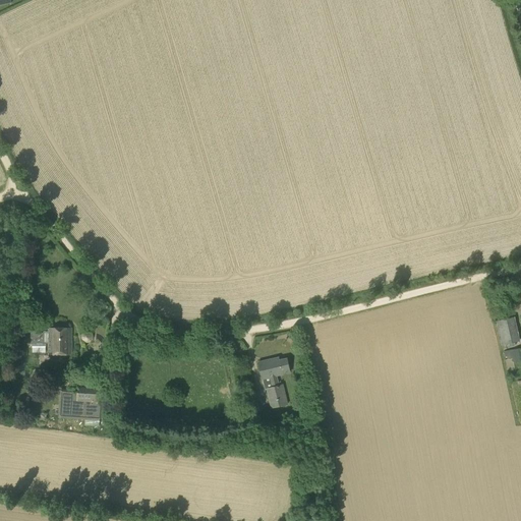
[(501,345),(520,341),(514,316),(496,321),(501,345)]
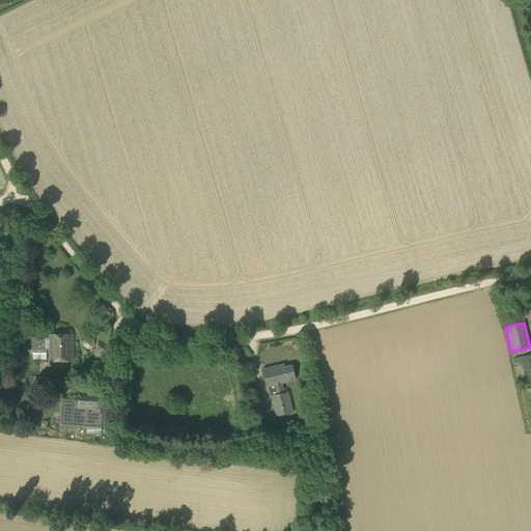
[(74,360),(73,334),(49,334),(49,338),(47,338),(47,337),(31,337),(31,350),(49,350),(49,360),(74,360)]
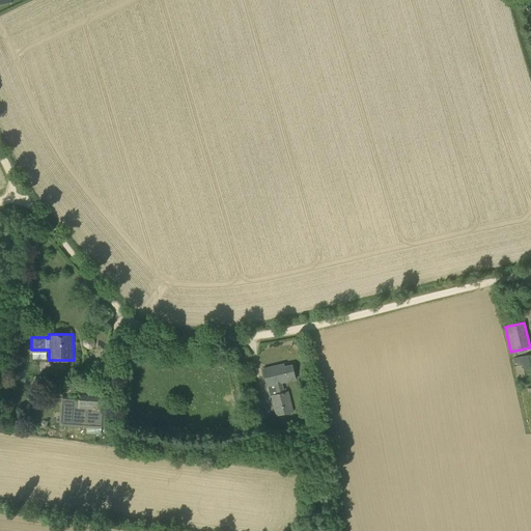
[(530,368),(530,354),(513,358),(514,364),(516,363),(516,366),(522,365),(524,370),(530,368)]
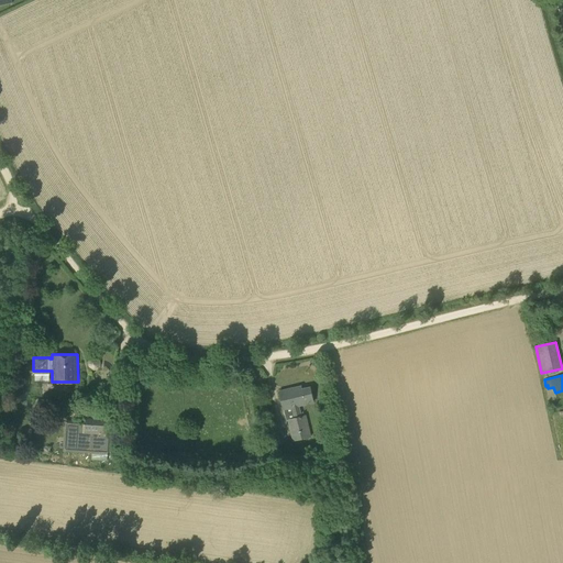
[(301,386),(279,392),(286,420),(288,420),(293,440),(310,435),(305,416),(301,416),(298,405),(312,401),(309,386),(301,388),(301,386)]
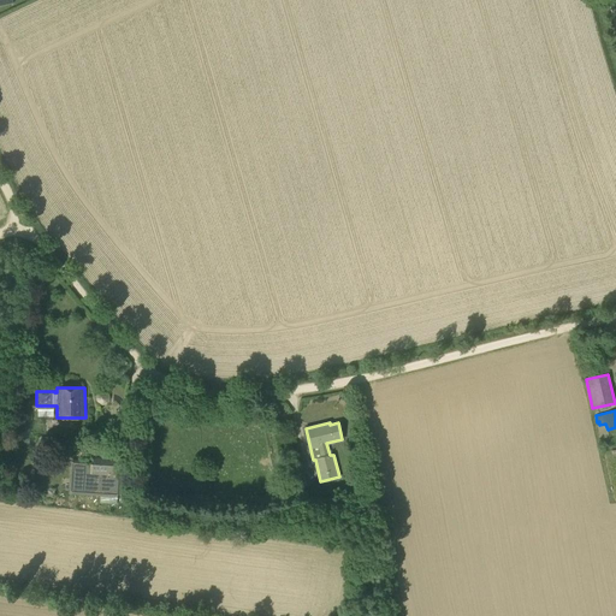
[(116,478),(117,458),(92,457),(92,463),(73,462),(71,491),(117,495),(118,478),(116,478)]
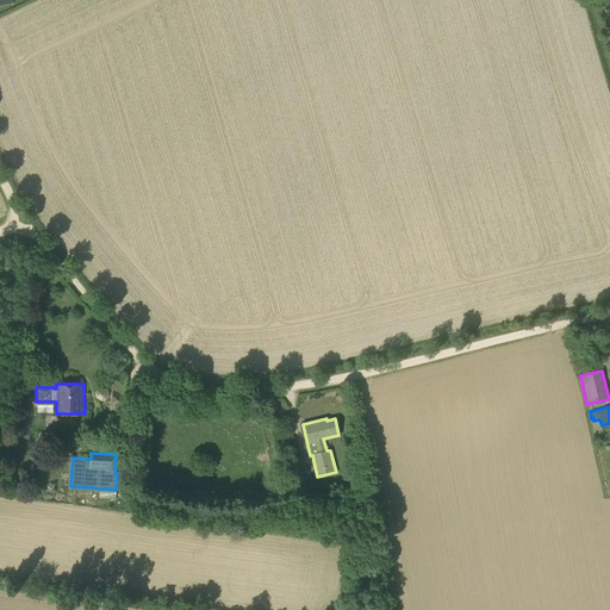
[(288,472),(302,470),(298,454),(285,458),(288,472)]
